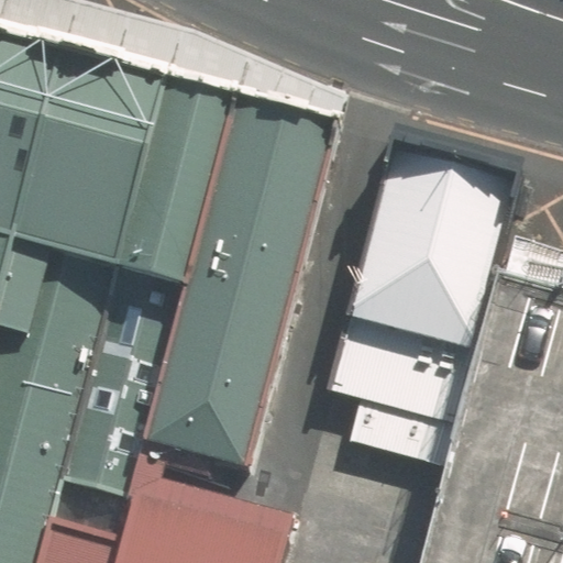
[(0,0),(0,33),(0,34),(10,0),(0,0)]
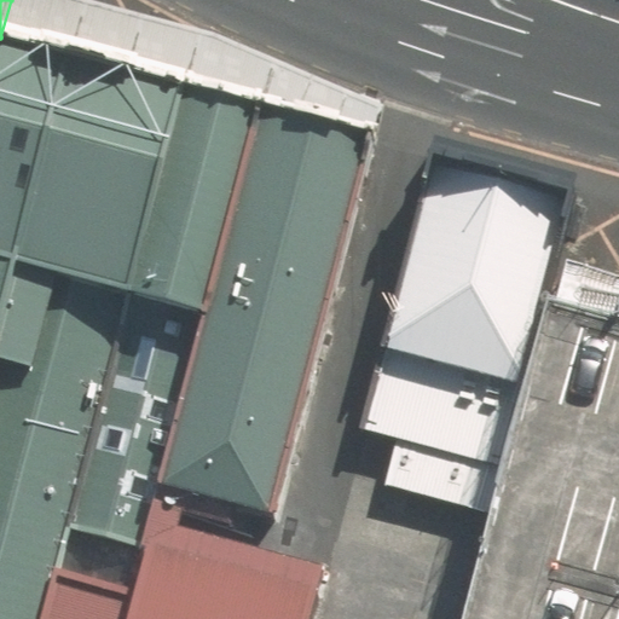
[(397,111),(32,9),(22,44),(386,148),(397,111)]
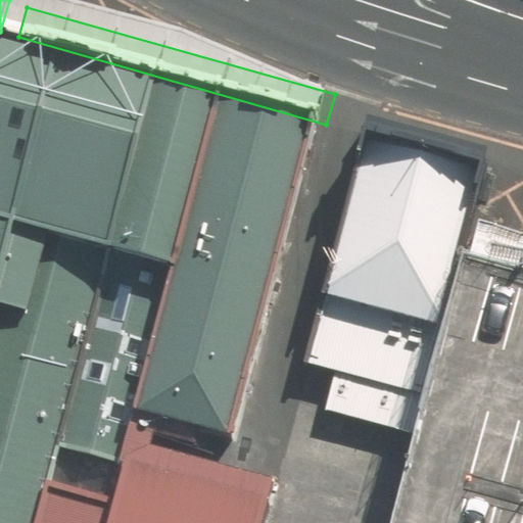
[(0,221),(104,250),(152,81),(3,38),(0,50),(0,221)]
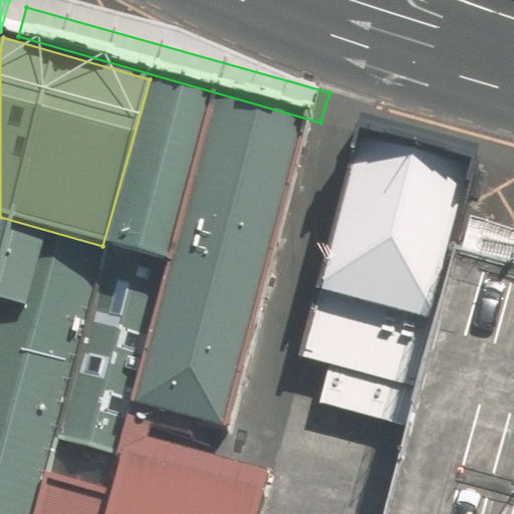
[(220,97),(157,81),(114,246),(178,262),(220,97)]
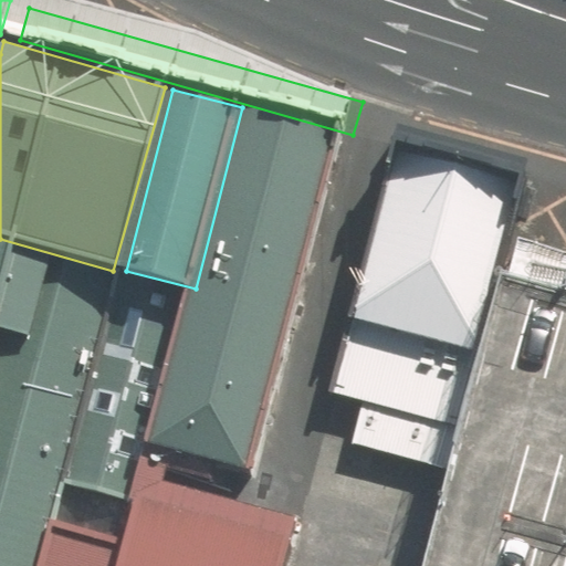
[(350,138),(249,112),(158,453),(261,480),(350,138)]
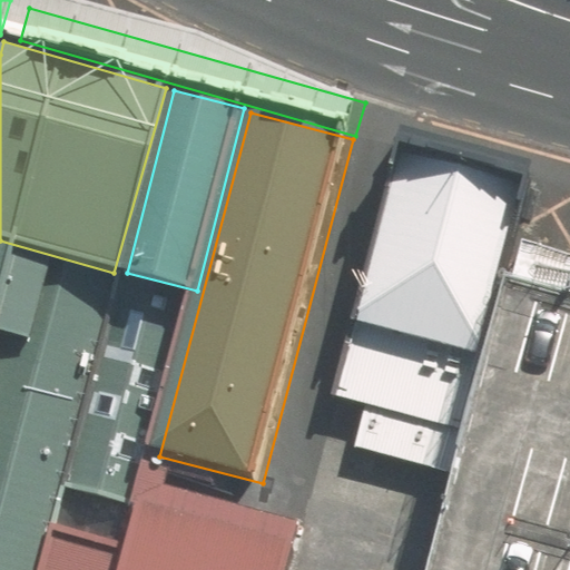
[(531,172),(399,138),(352,322),(483,355),(504,276),(531,172)]
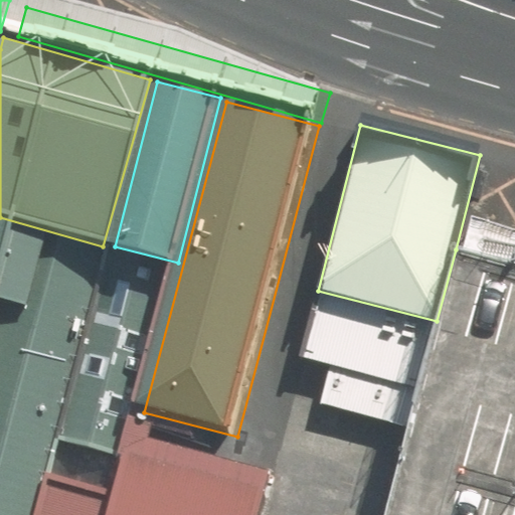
[(0,222),(0,267),(12,226),(0,222)]
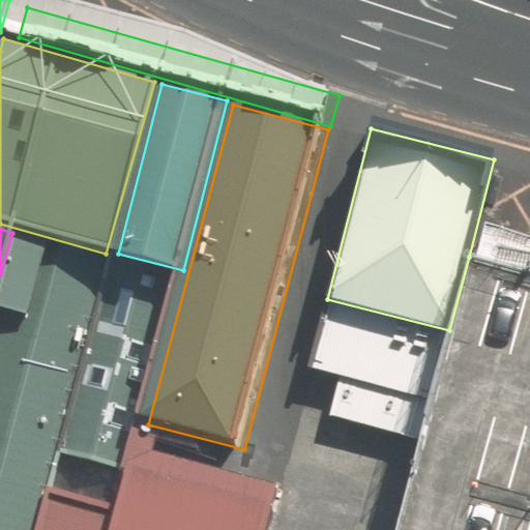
[(0,529),(53,529),(66,489),(117,261),(17,233),(0,291),(0,529)]
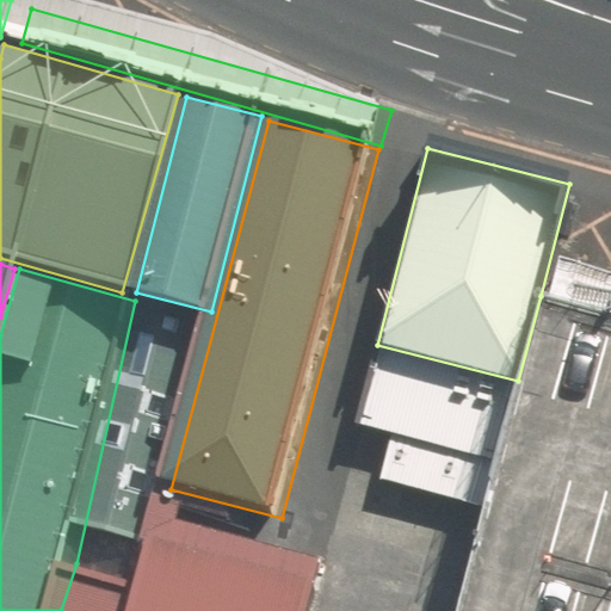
[(610,610),(610,312),(606,314),(541,296),(518,381),(514,394),(497,460),(483,506),(455,610),(610,610)]
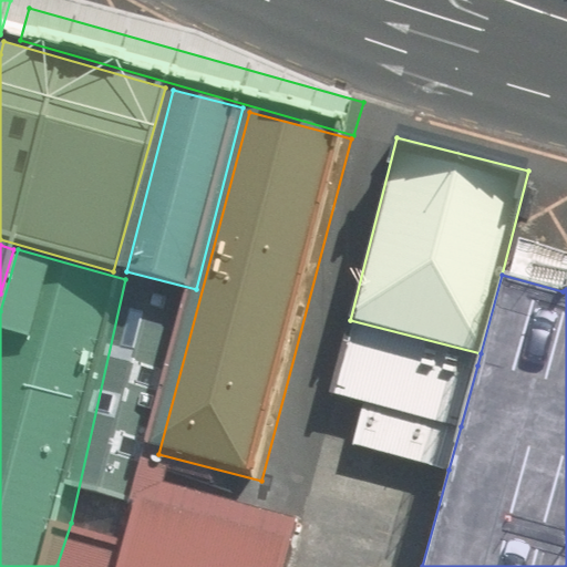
[(346,331),(329,392),(363,401),(461,426),(477,366),(346,331)]
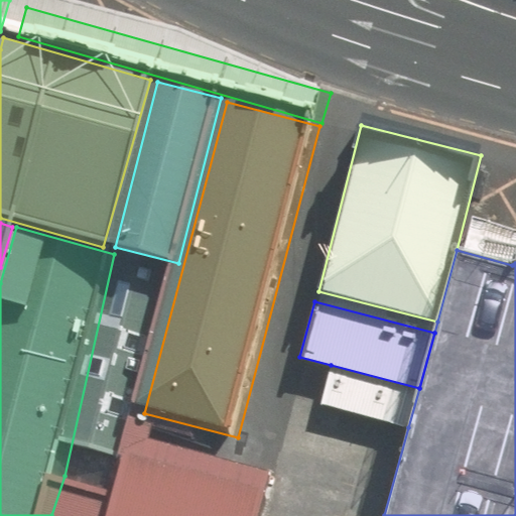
[(331,365),(319,405),(408,427),(419,388),(331,365)]
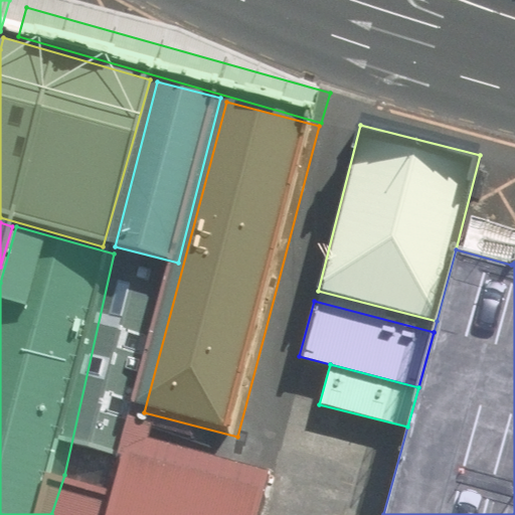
[(253,514),(262,491),(139,453),(130,495),(124,514),(253,514)]
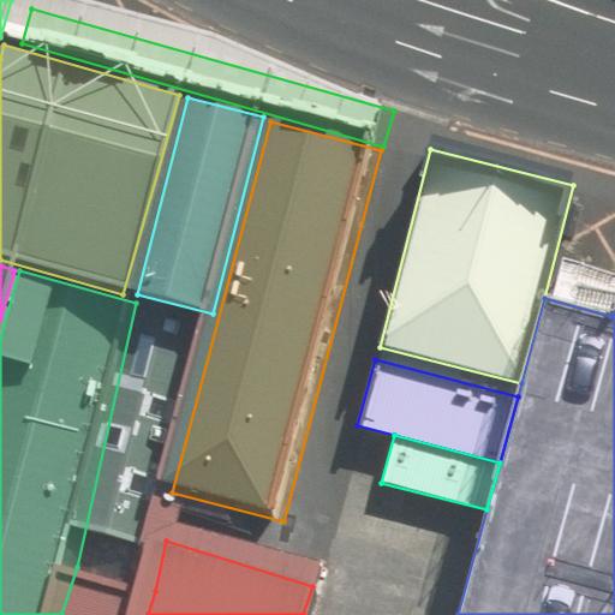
[(148,614),(155,591),(77,567),(61,614),(148,614)]
